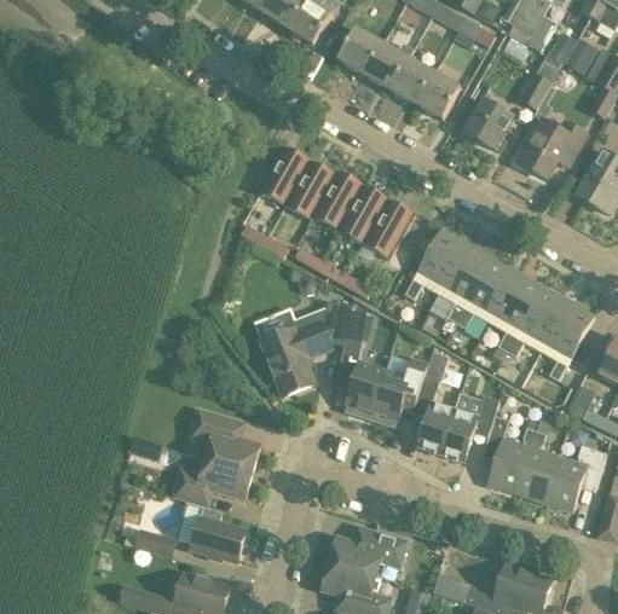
[(264,10),(270,0),(243,0),(261,12),(264,10)]
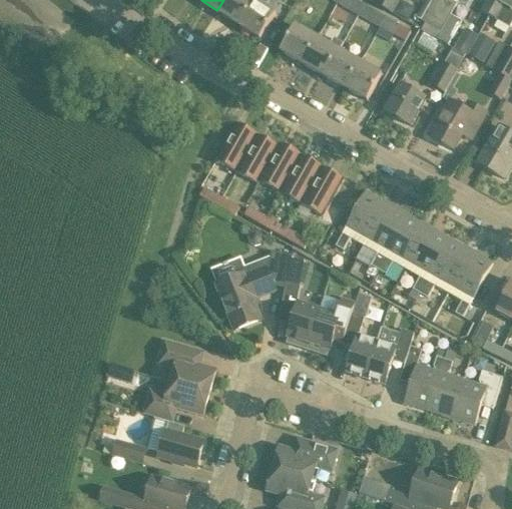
[(238,22),(252,0),(223,0),(218,8),(216,10),(237,23),(238,22)]
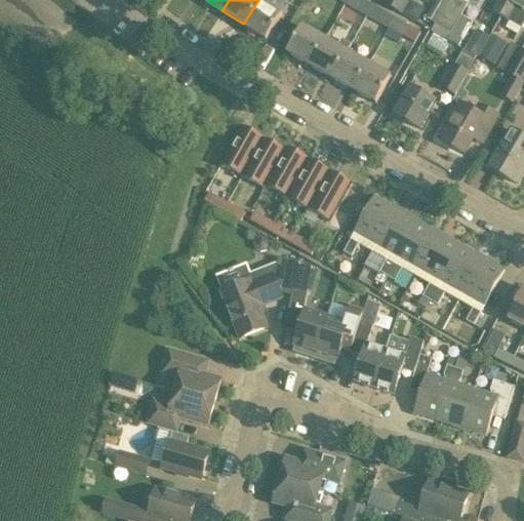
[(244,23),(243,24),(265,38),(281,12),(263,0),(258,0),(244,23)]
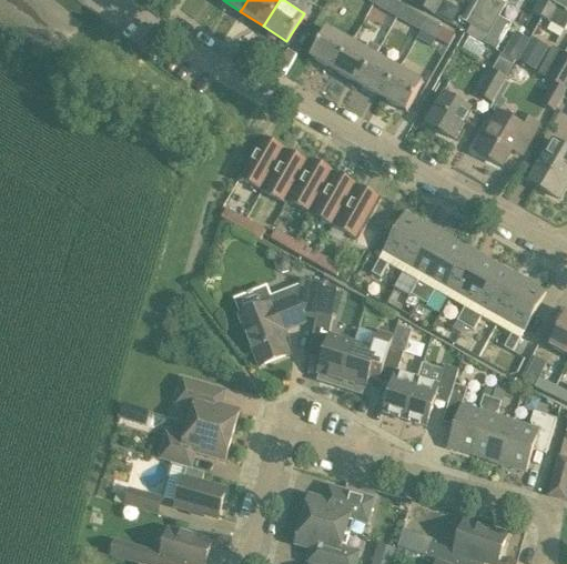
[(392,12),(398,0),(370,0),(392,12)]
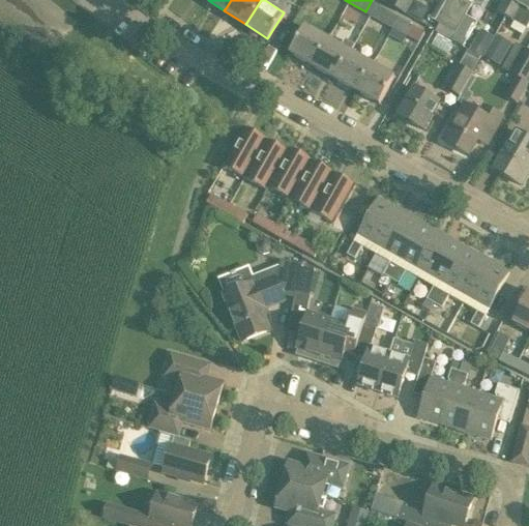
[(385,23),(391,11),(372,0),(365,11),(385,23)]
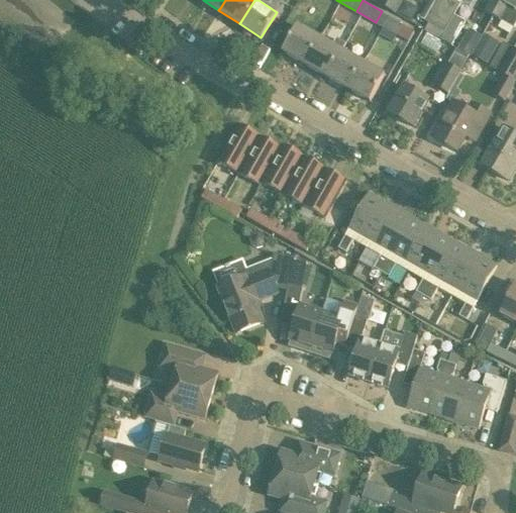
[(394,11),(400,0),(376,0),(394,11)]
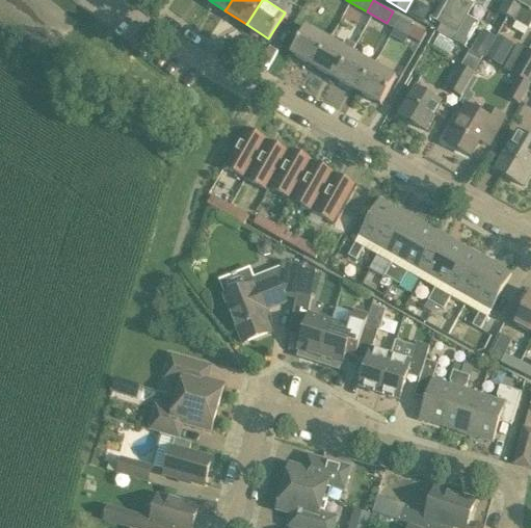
[(453,37),(467,12),(466,12),(472,1),(470,0),(446,0),(435,19),(440,21),(435,28),(453,37)]
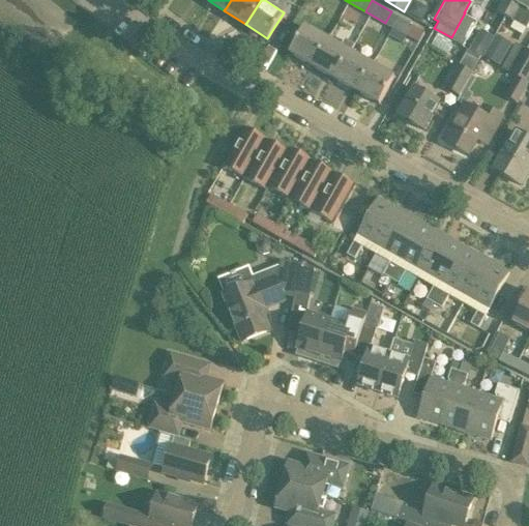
[(504,13),(512,0),(501,0),(496,9),(504,13)]
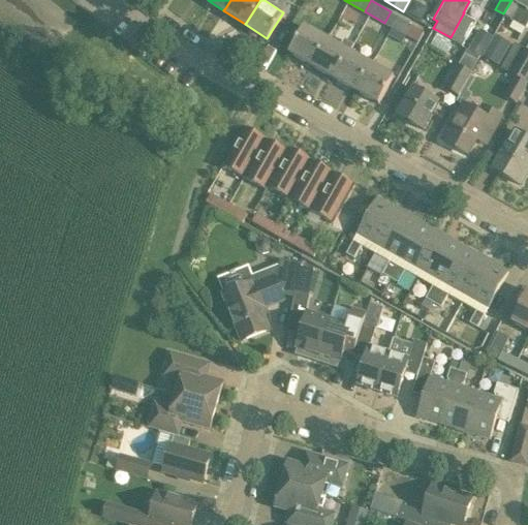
[(511,0),(503,13),(511,19),(525,26),(527,20),(527,0),(511,0)]
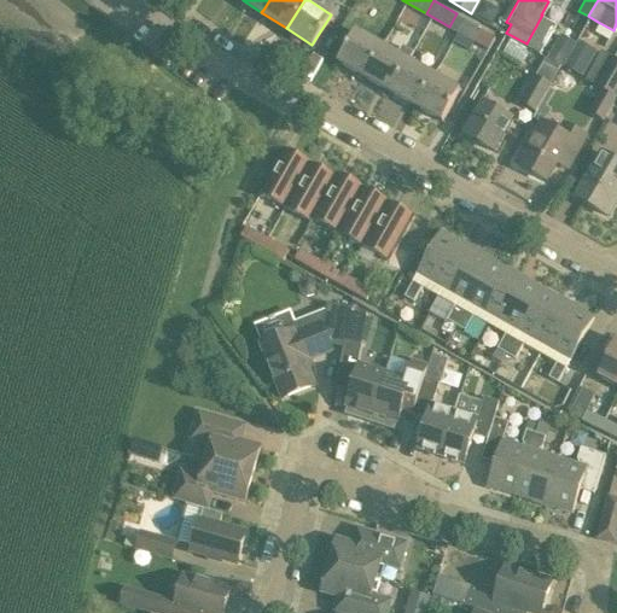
[(457,13),(449,27),(473,40),(481,27),(457,13)]
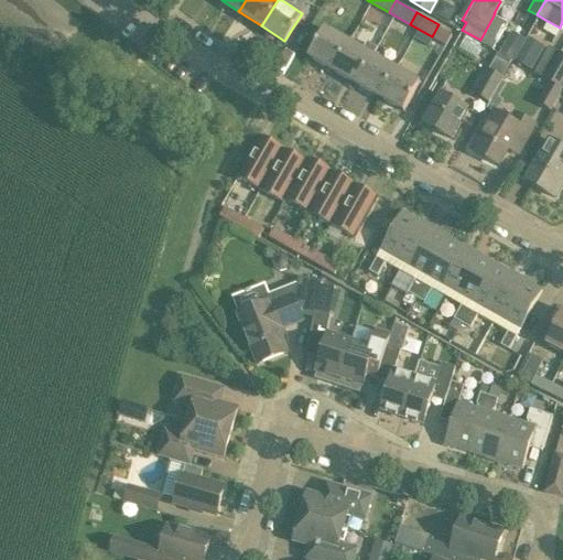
[(495,13),(480,40),(491,46),(507,21),(495,13)]
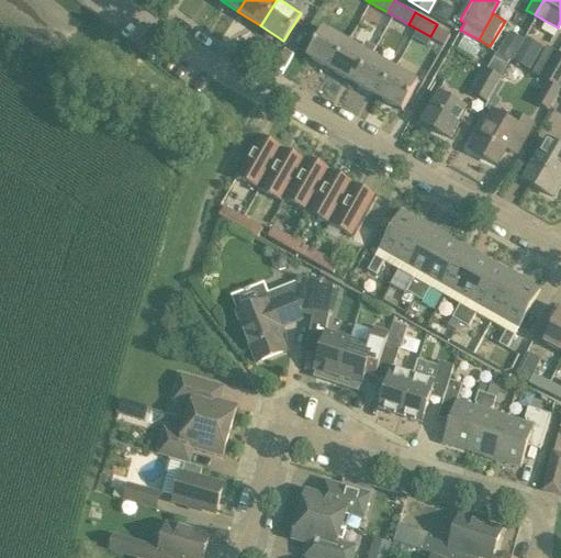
[(329,68),(346,38),(323,25),(306,54),(329,68)]
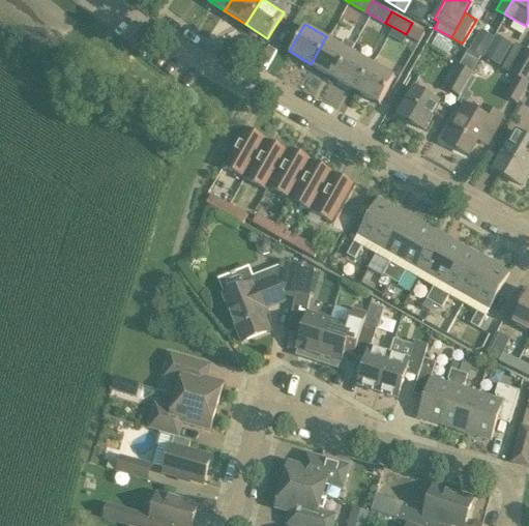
[(498,63),(510,41),(494,32),(481,54),(498,63)]
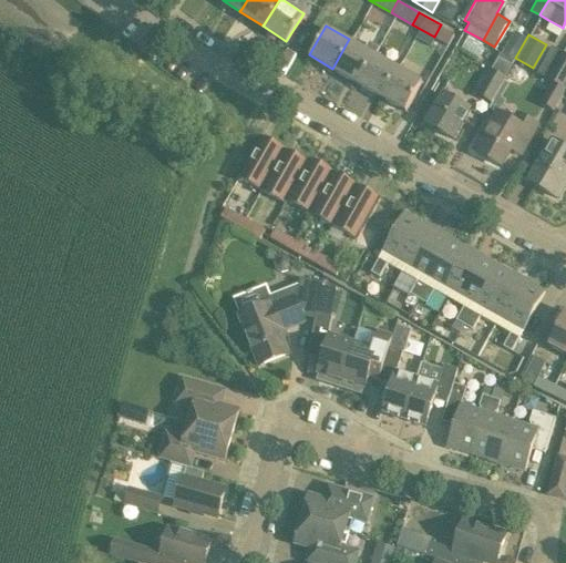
[(363,48),(349,39),(332,69),(357,82),(372,53),(377,44),(368,40),(363,48)]
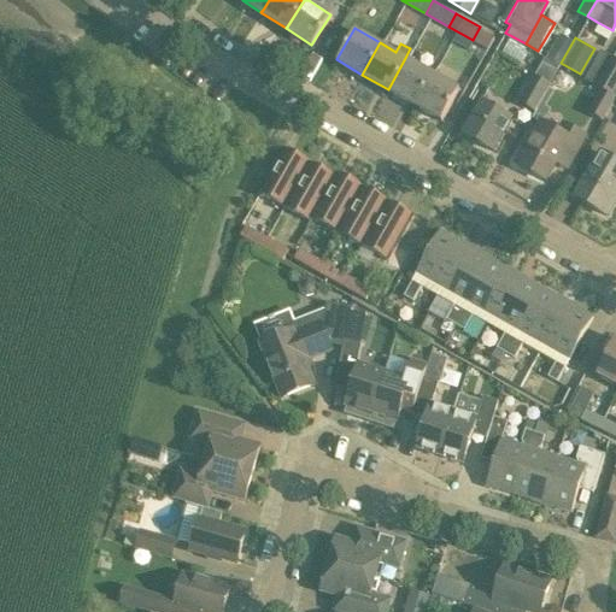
[(597,83),(612,56),(599,47),(584,76),(597,83)]
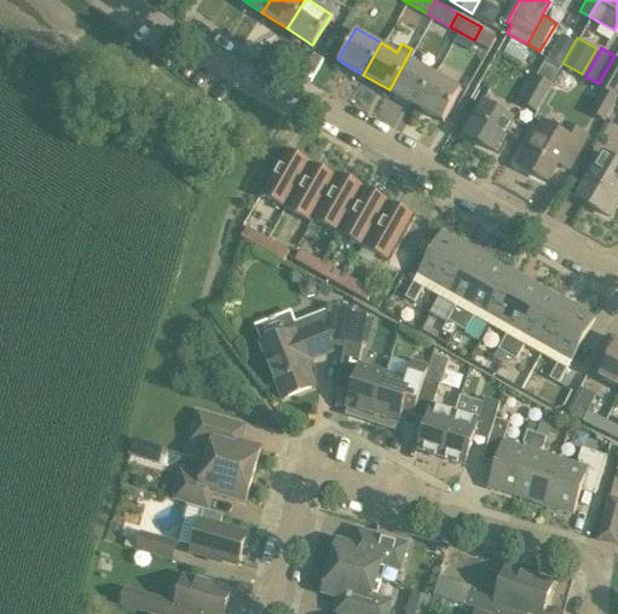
[(617,57),(614,56),(599,84),(614,93),(617,86),(617,57)]
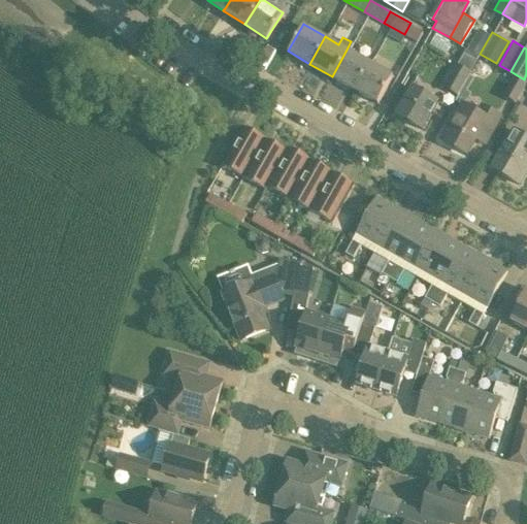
[(355,89),(369,62),(347,50),(332,76),(355,89)]
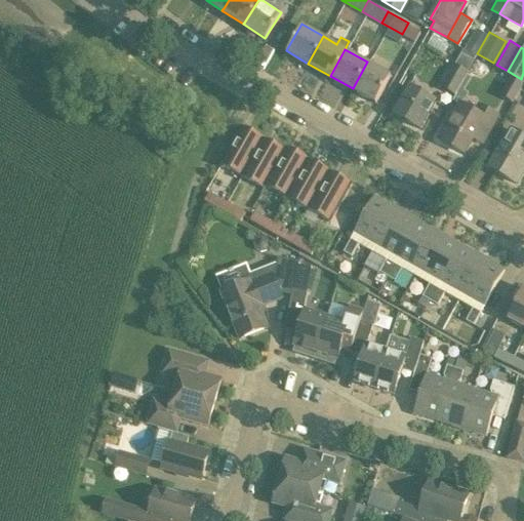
[(467,69),(473,57),(460,50),(453,62),(452,61),(439,85),(454,93),(468,69),(467,69)]
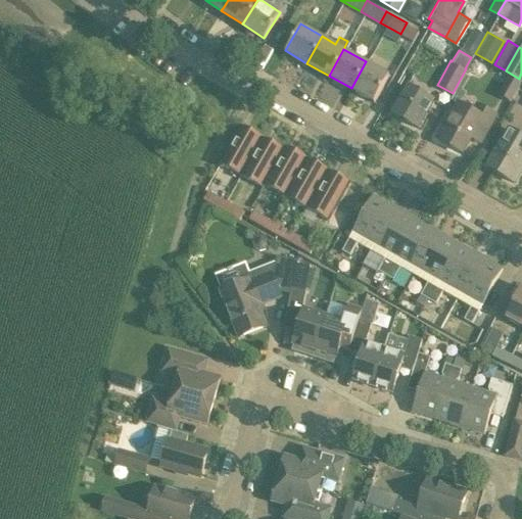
[(366,61),(351,88),(373,100),(388,74),(366,61)]
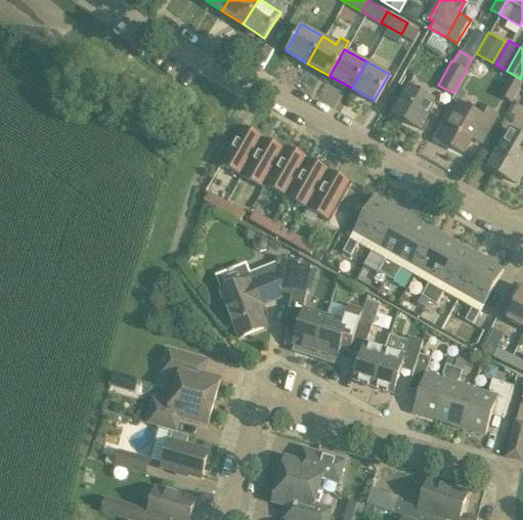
[(511,100),(521,82),(509,75),(497,93),(511,100)]
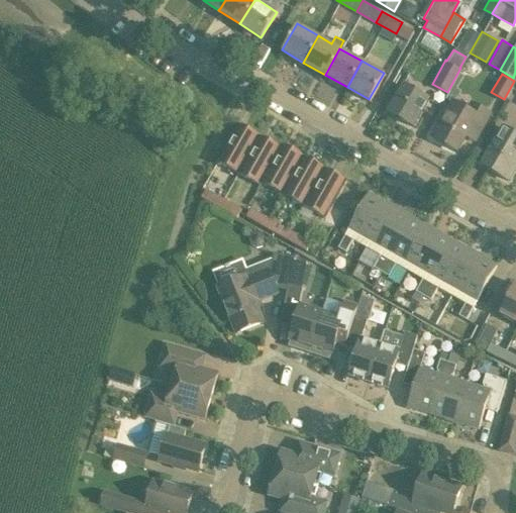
[(413,124),(428,98),(402,83),(387,109),(413,124)]
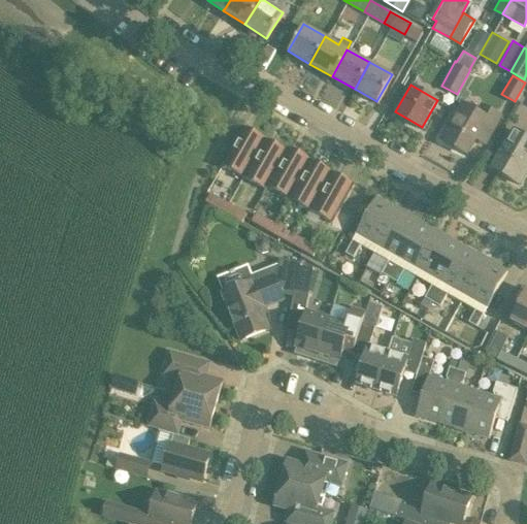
[(476,110),(461,102),(440,138),(466,153),(474,137),(480,140),(485,131),(489,133),(499,115),(481,104),(476,110)]
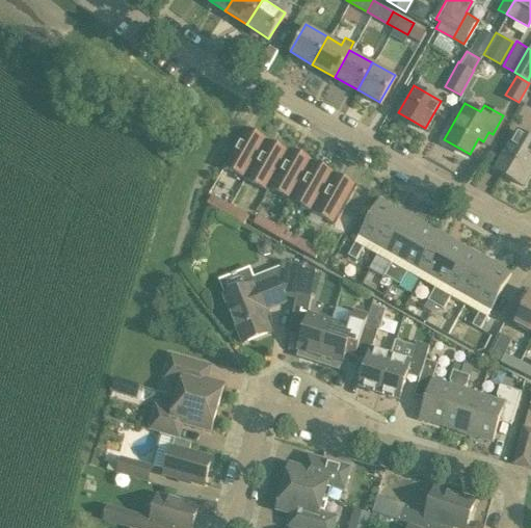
[(244,177),(266,138),(244,126),(222,163),(244,177)]
